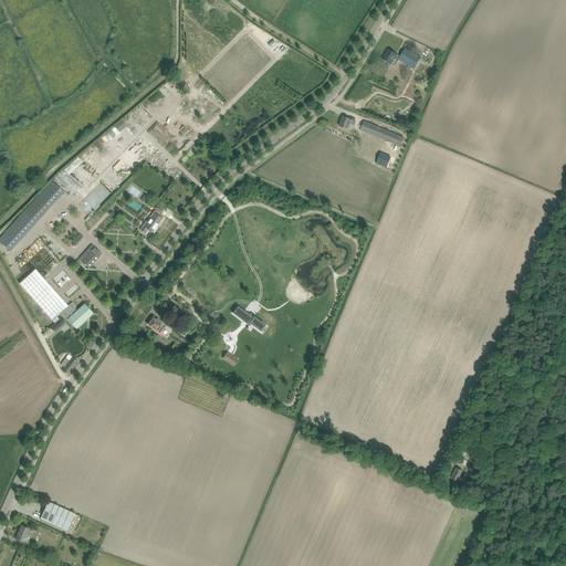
[(405,48),(398,60),(413,69),(420,58),(405,48)]
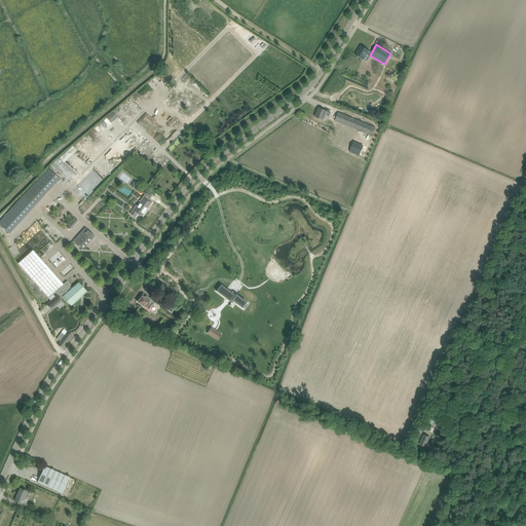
[(355,54),(360,58),(364,60),(369,50),(361,46),(355,54)]
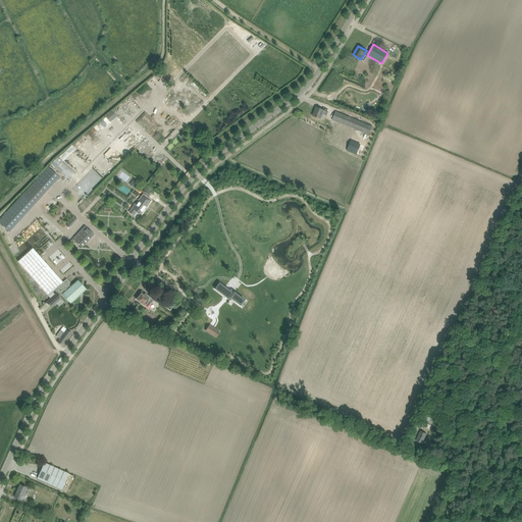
[(386,57),(382,64),(397,72),(401,65),(386,57)]
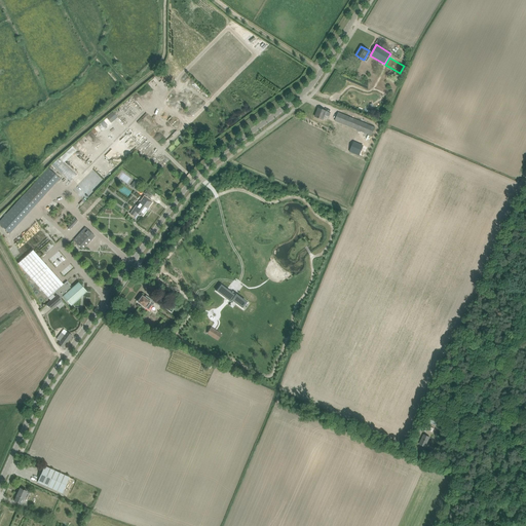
[(333,81),(327,91),(332,95),(338,84),(333,81)]
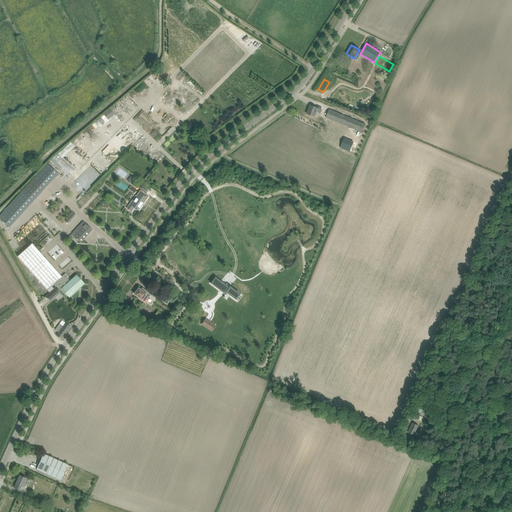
[(307,114),(311,116),(315,117),(317,112),(321,114),(322,110),(310,105),(307,114)]
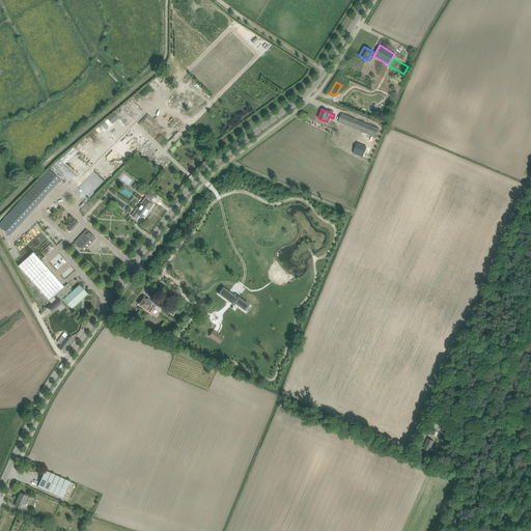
[(107,118),(112,124),(118,119),(114,113),(107,118)]
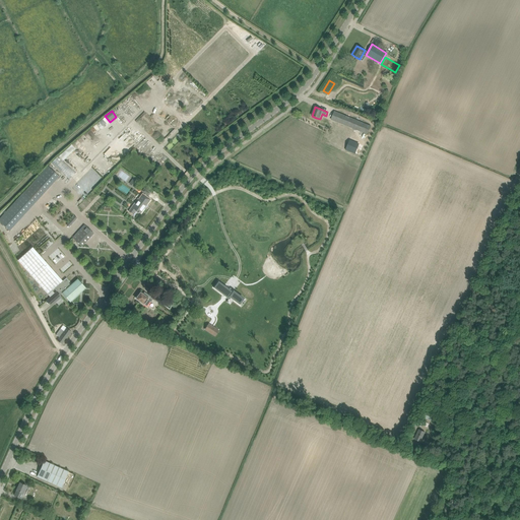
[(335,111),(331,119),(356,130),(360,121),(335,111)]
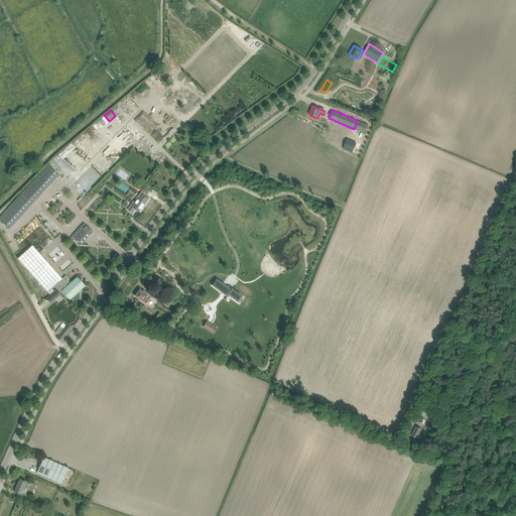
[(358,122),(355,128),(363,131),(364,128),(366,129),(367,126),(358,122)]
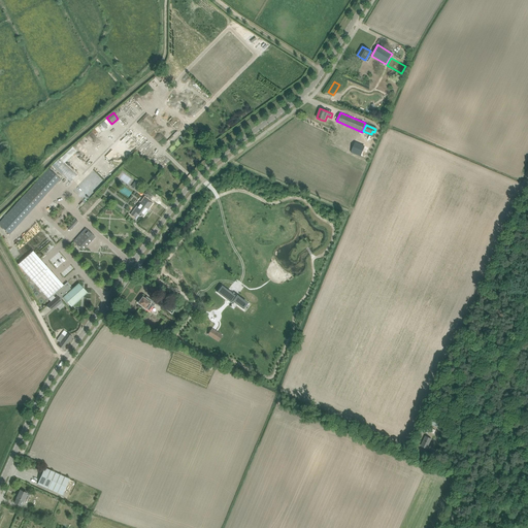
[(356,143),(352,153),(361,157),(365,149),(356,143)]
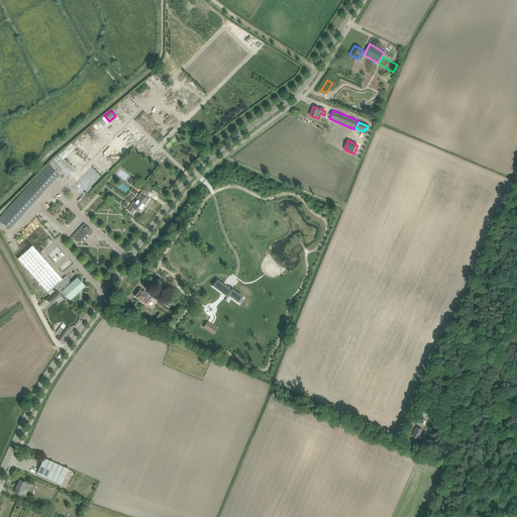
[(60,156),(64,160),(77,147),(73,142),(60,156)]
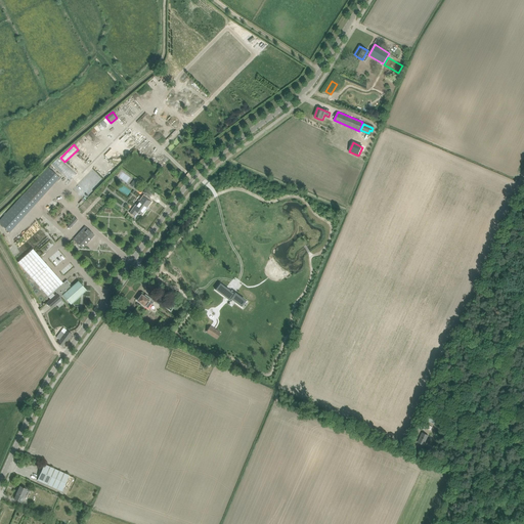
[(61,173),(62,172),(71,181),(77,175),(60,157),(52,164),(61,173)]
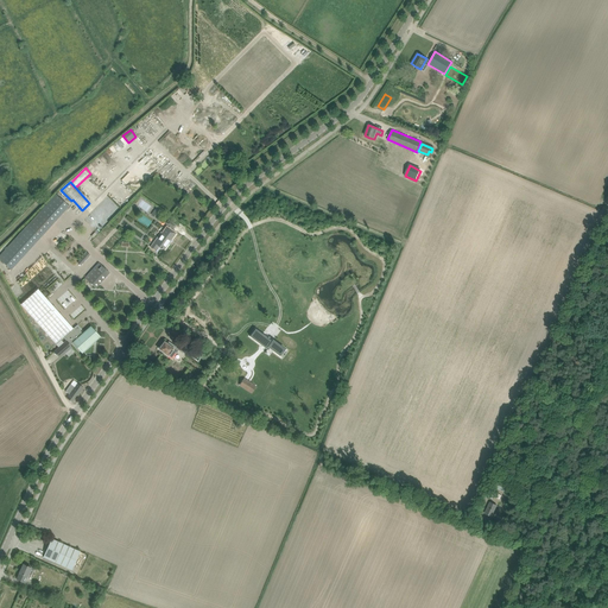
[(56,195),(26,227),(39,239),(69,207),(56,195)]
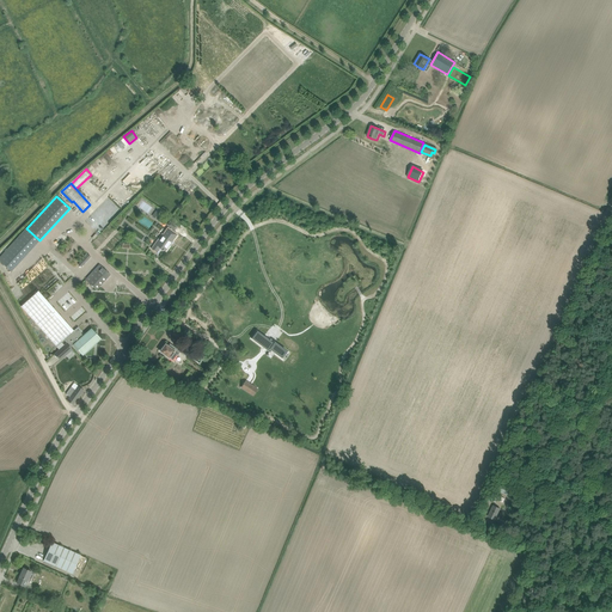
[(152,216),(158,221),(164,213),(158,208),(152,216)]
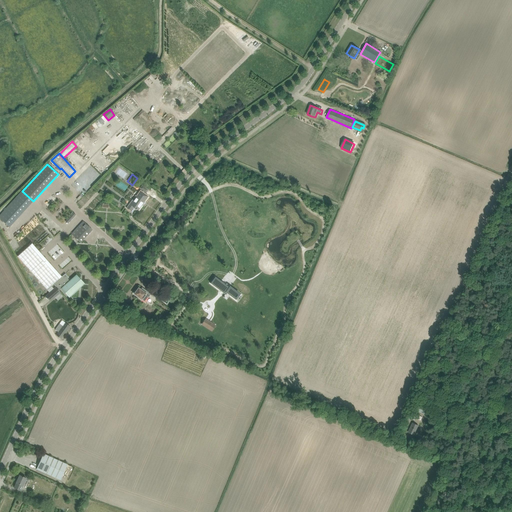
[(22,191),(0,215),(0,218),(9,227),(33,201),(22,191)]
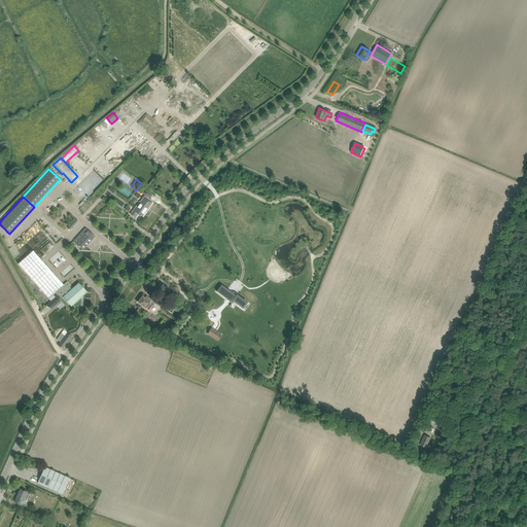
[(138,213),(143,216),(147,210),(146,209),(152,202),(144,197),(137,206),(134,211),(134,210),(131,214),(135,217),(138,213)]
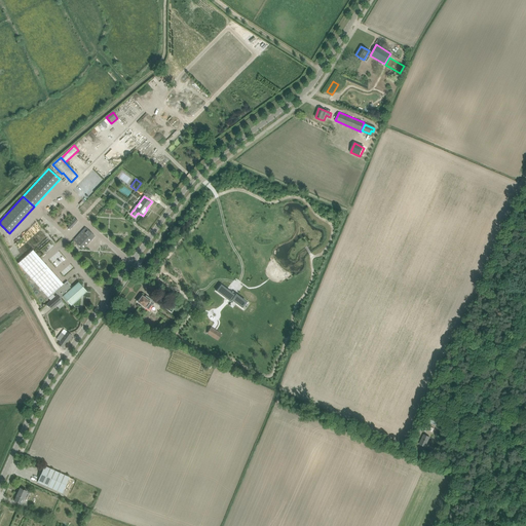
[(67,227),(70,230),(78,221),(75,219),(67,227)]
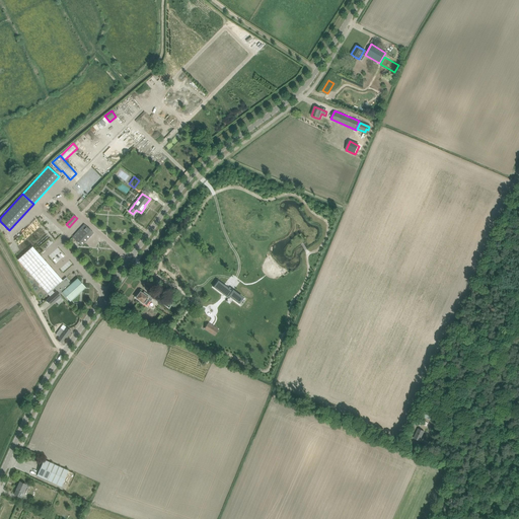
[(84,224),(73,237),(78,242),(82,245),(85,242),(93,233),(90,230),(84,224)]
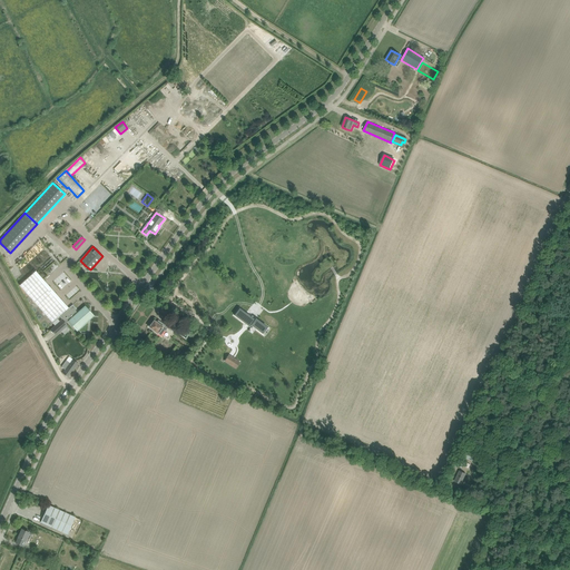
[(68,321),(78,313),(76,311),(77,308),(72,304),(66,311),(33,274),(20,285),(52,323),(60,316),(62,320),(66,323),(68,321)]
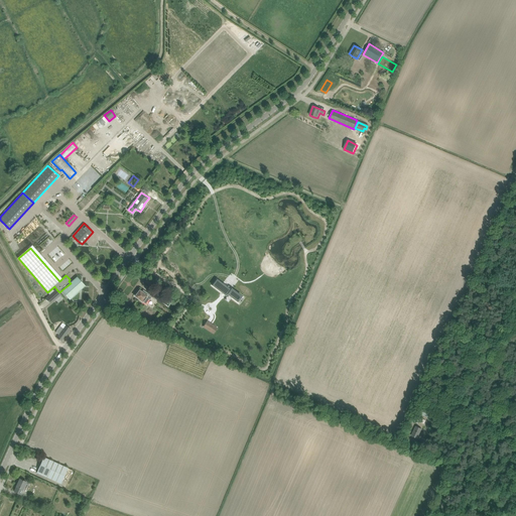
[(74,280),(71,283),(61,290),(70,299),(86,286),(77,277),(74,280)]
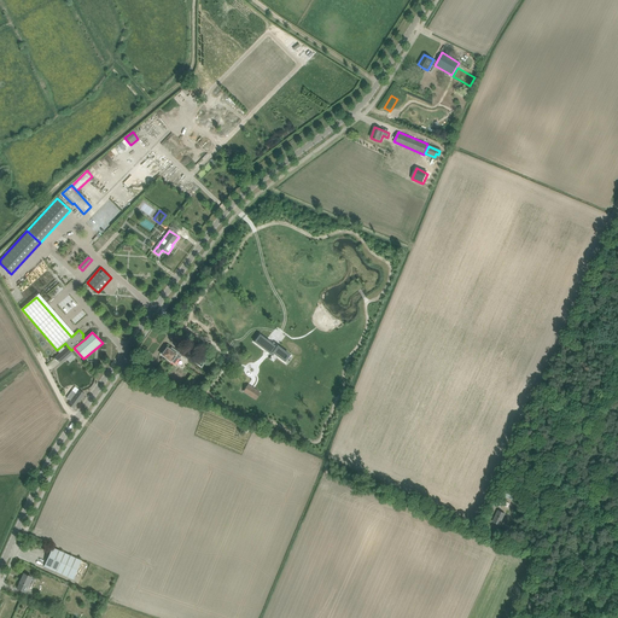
[(174,339),(184,345),(187,339),(178,333),(174,339)]
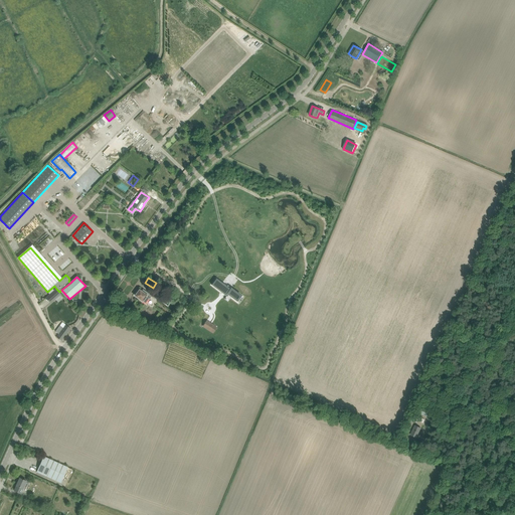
[(216,279),(211,286),(223,295),(225,293),(236,301),(237,300),(239,298),(238,298),(240,295),(231,289),(228,287),(228,286),(227,286),(226,287),(216,279)]
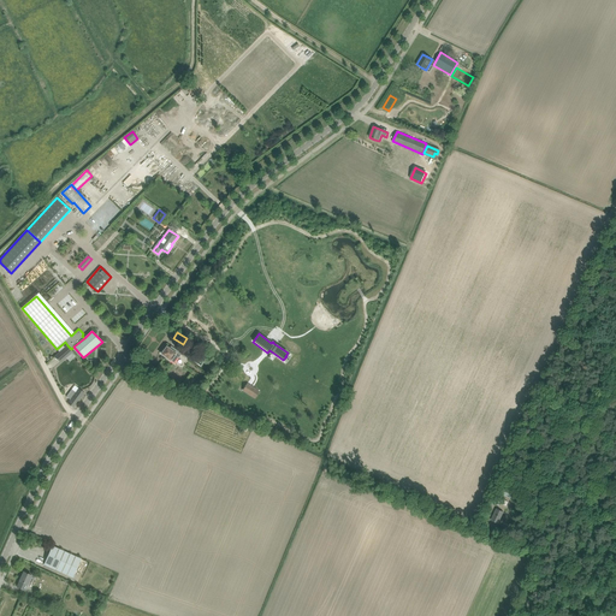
[(54,356),(54,357),(59,354),(64,360),(73,351),(71,349),(67,345),(54,356)]
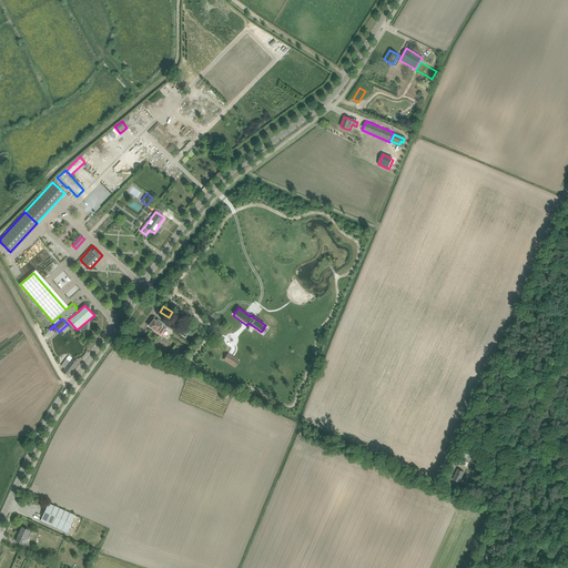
[(149,326),(153,330),(158,333),(160,334),(164,330),(164,331),(166,327),(168,328),(169,327),(173,330),(176,325),(166,318),(163,323),(158,320),(156,322),(154,320),(149,326)]
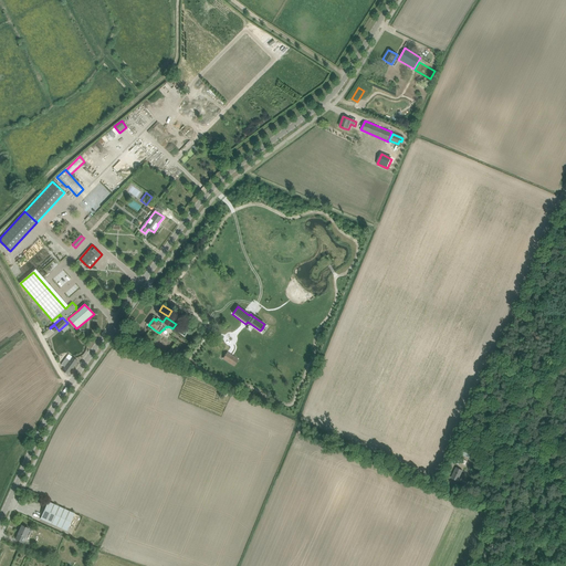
[(238,353),(245,356),(252,344),(244,341),(238,353)]
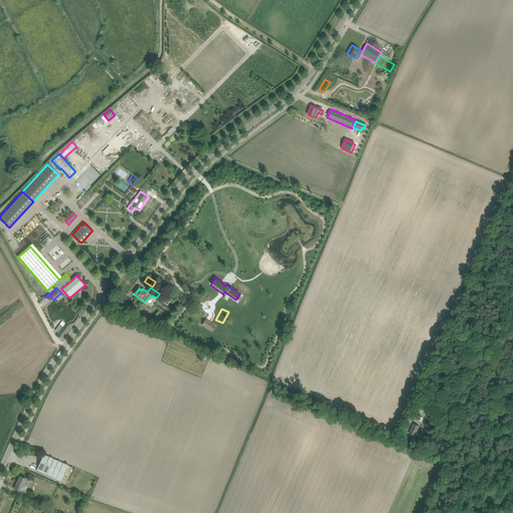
[(206,319),(201,325),(212,332),(216,326),(206,319)]
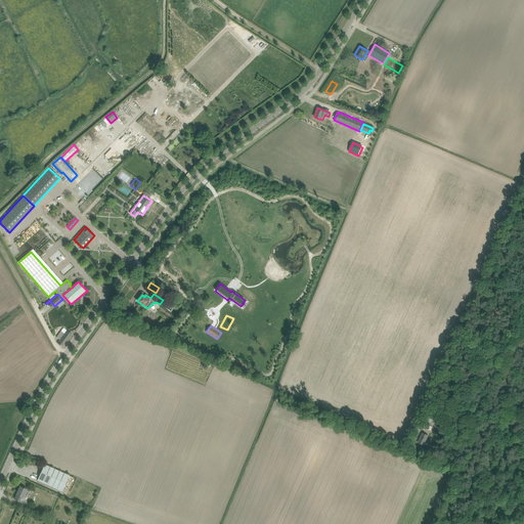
[(60,332),(59,334),(56,338),(59,340),(57,344),(62,347),(72,335),(67,331),(64,334),(60,332)]
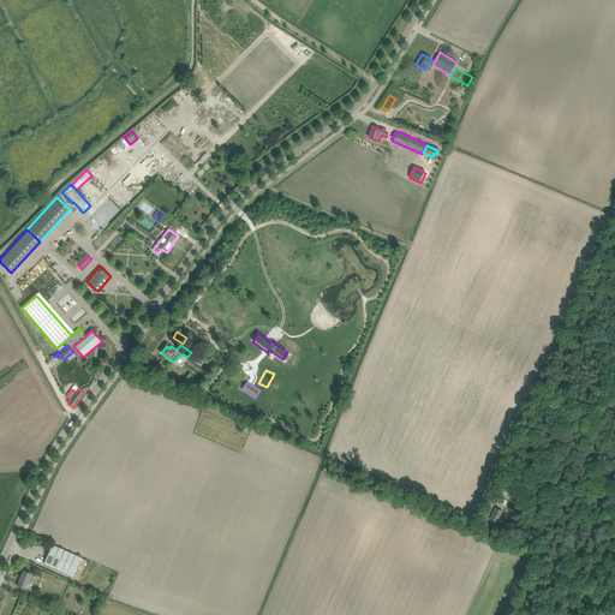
[(503,487),(500,493),(509,497),(512,490),(503,487)]
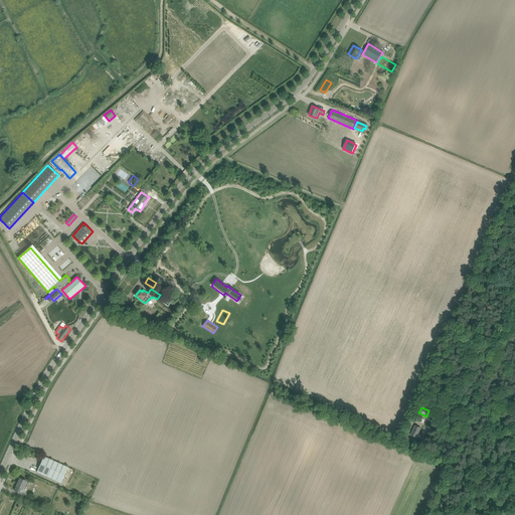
[(416,438),(420,427),(415,425),(415,426),(411,435),(411,436),(416,438)]
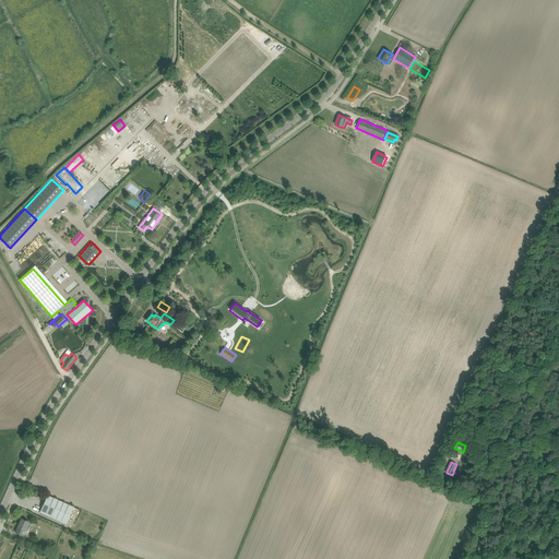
[(74,508),(47,496),(39,512),(67,524),(74,508)]
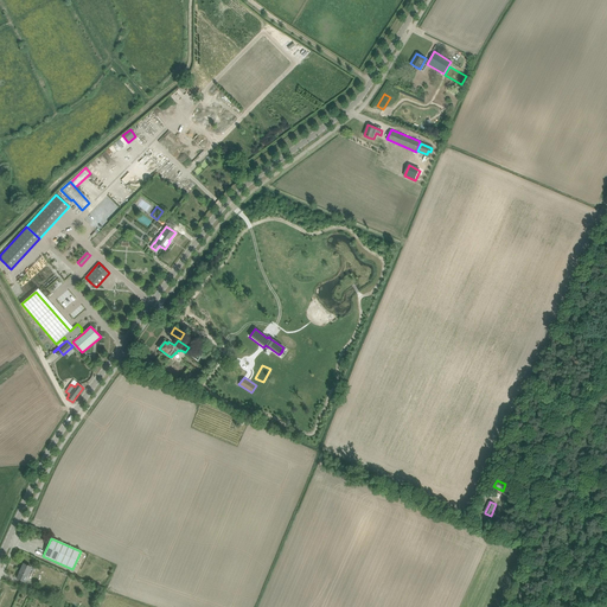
[(20,573),(17,579),(23,581),(24,582),(27,576),(31,567),(24,563),(19,573),(20,573)]
